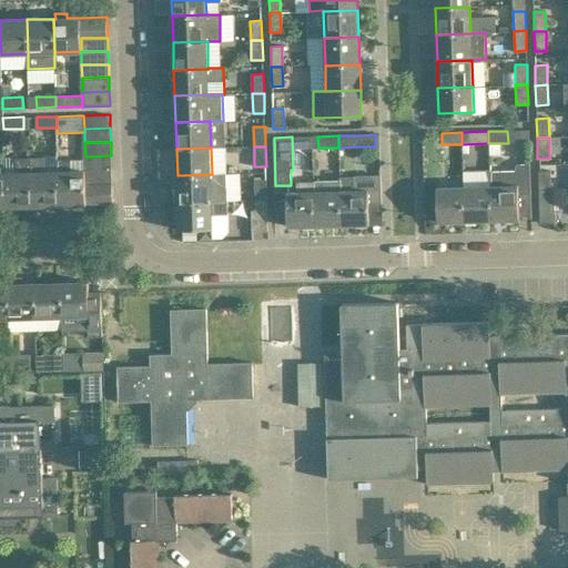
[(112,169),(111,155),(85,156),(85,160),(85,170),(112,169)]
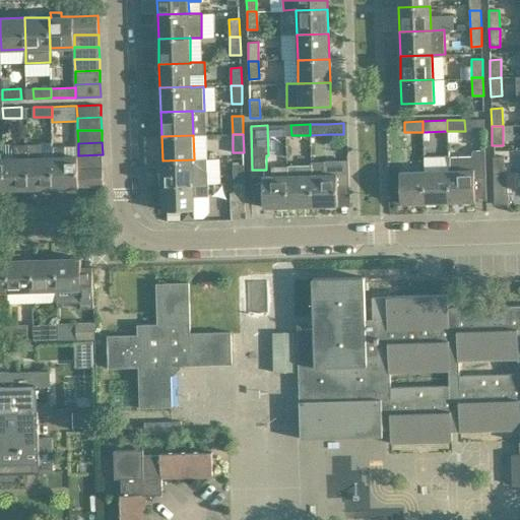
[(29,188),(28,143),(14,144),(15,157),(4,157),(5,189),(29,188)]
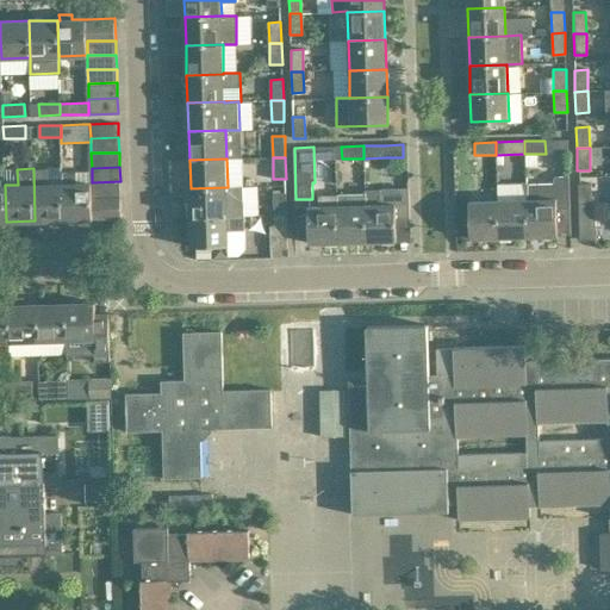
[(63,219),(62,182),(61,182),(61,184),(49,184),(48,168),(33,168),(35,221),(45,219),(45,223),(49,225),(60,225),(63,222),(62,219),(63,219)]
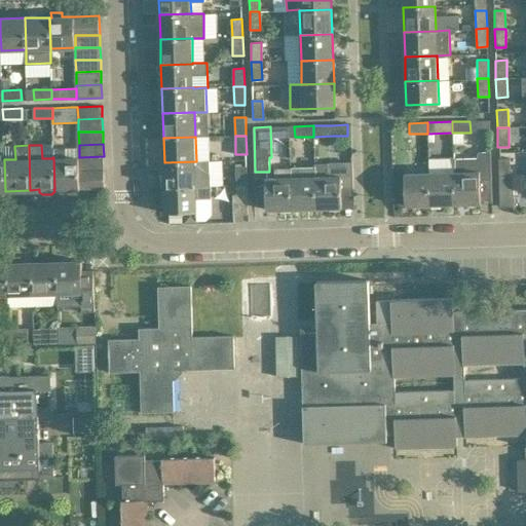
[(80,170),(79,157),(69,157),(68,148),(52,148),(52,157),(53,157),(54,189),(105,187),(104,168),(80,170)]
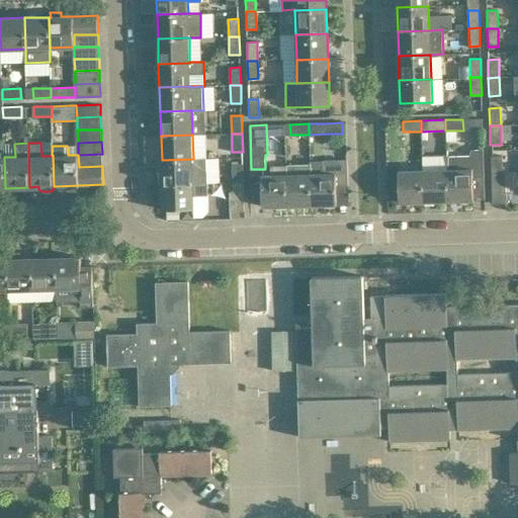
[(469,155),(446,156),(446,170),(447,170),(449,200),(472,200),(472,198),(484,198),(483,149),(469,150),(469,155)]
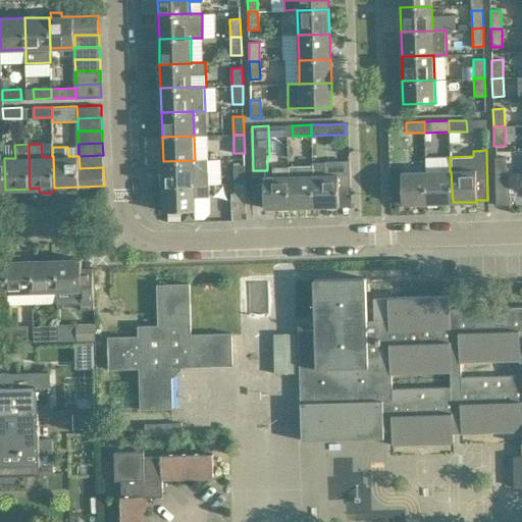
[(103,167),(103,155),(79,156),(80,168),(103,167)]
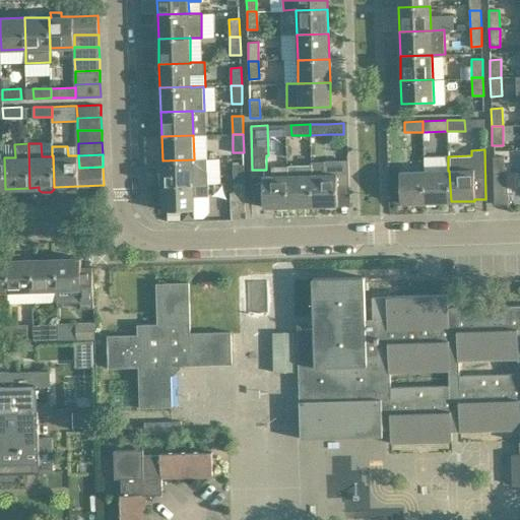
[(504,156),(493,156),(493,175),(504,175),(504,156)]
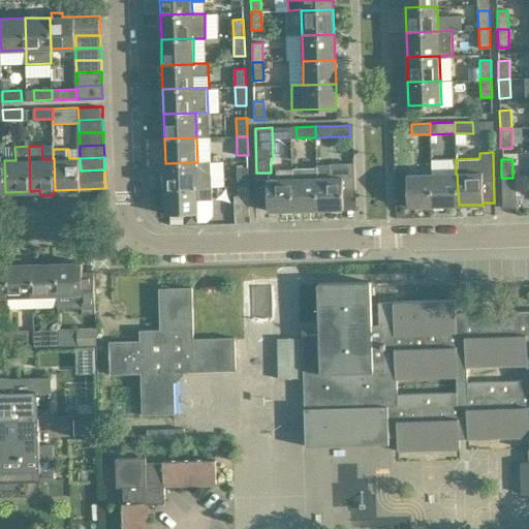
[(210,161),(197,162),(165,163),(165,188),(197,187),(211,187),(210,161)]
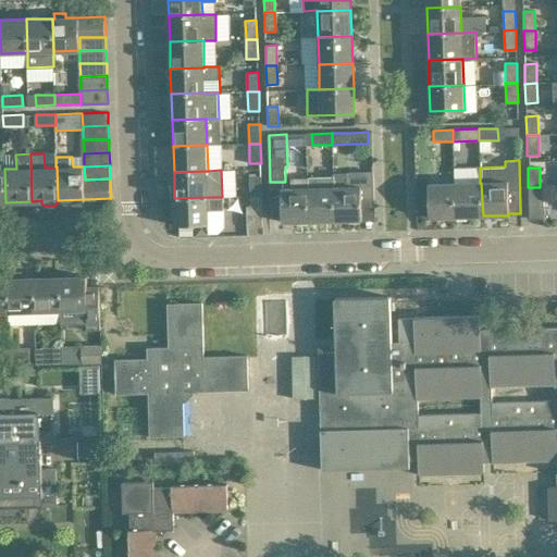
[(373,172),(333,174),(333,175),(334,220),(361,219),(361,198),(374,198),(373,172)]
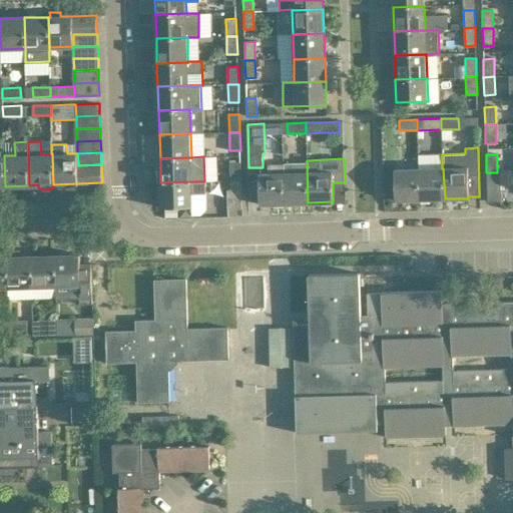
[(240,162),(230,162),(230,180),(241,180),(240,162)]
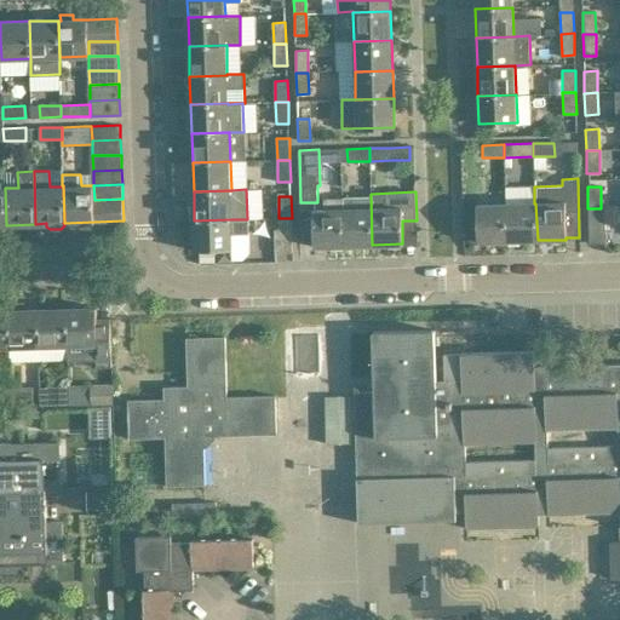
[(372,245),(371,196),(344,196),(344,199),(340,199),(343,246),(372,245)]
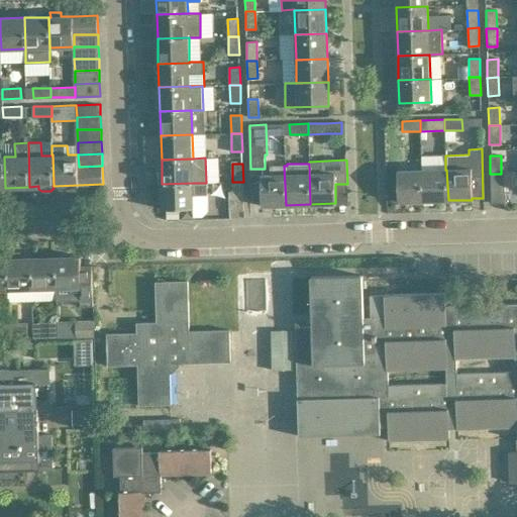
[(286,205),(284,166),(270,166),(271,171),(261,172),(262,206),(286,205)]
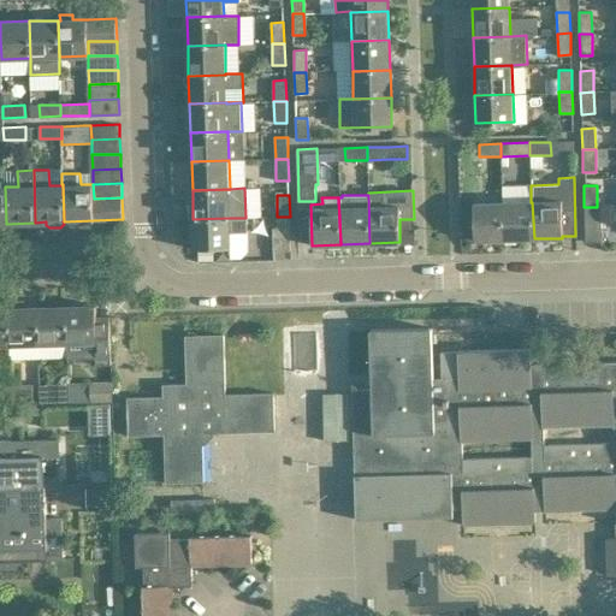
[(504,240),(503,202),(474,203),(475,241),(504,240)]
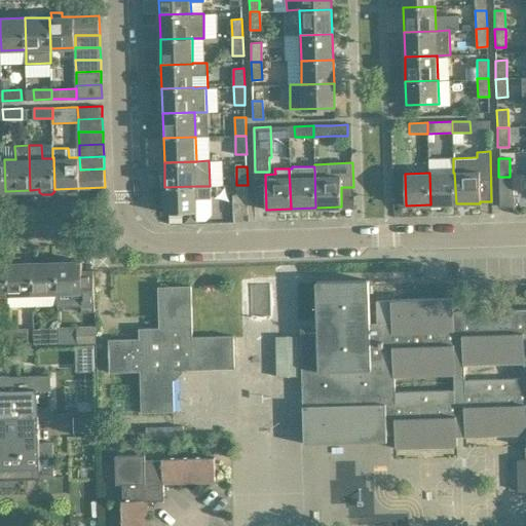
[(454,173),(453,173),(429,173),(430,204),(456,203),(454,173)]
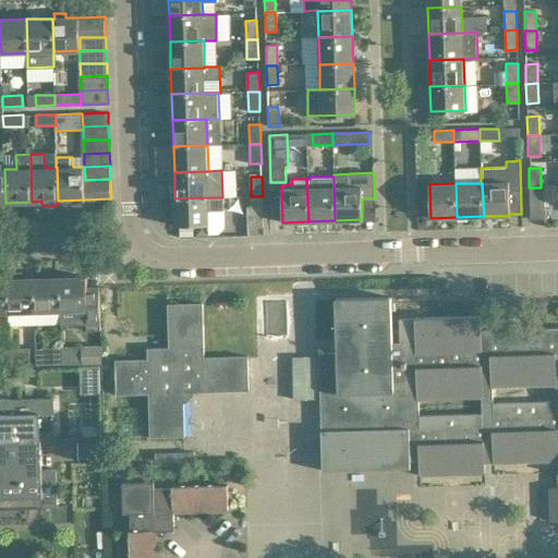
[(545,219),(544,187),(541,187),(529,187),(530,219),(545,219)]
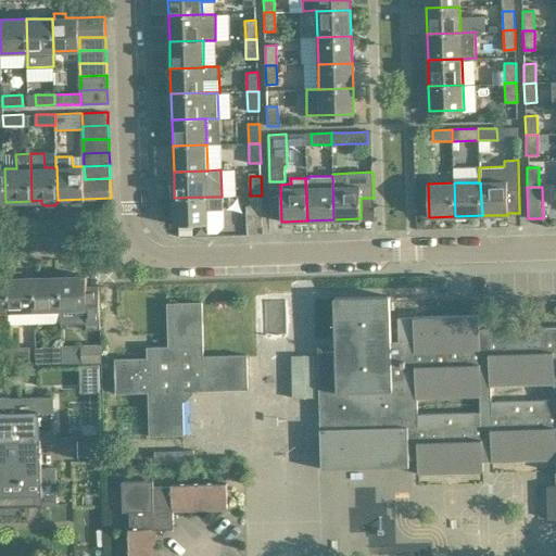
[(262,227),(262,210),(262,196),(250,196),(251,206),(247,206),(248,227),(262,227)]
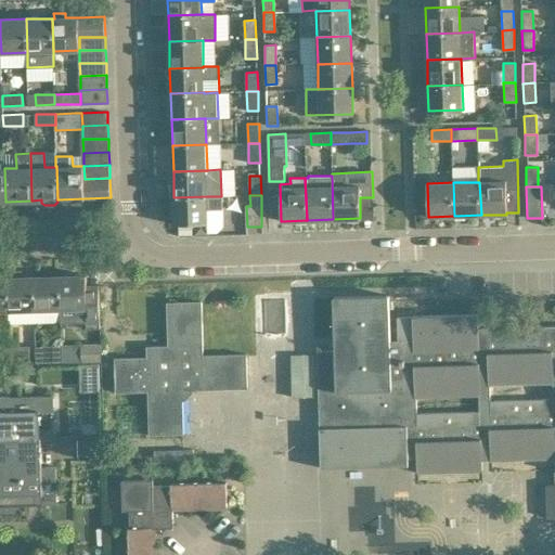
[(208,223),(208,209),(222,208),(221,196),(207,196),(173,197),(175,224),(208,223)]
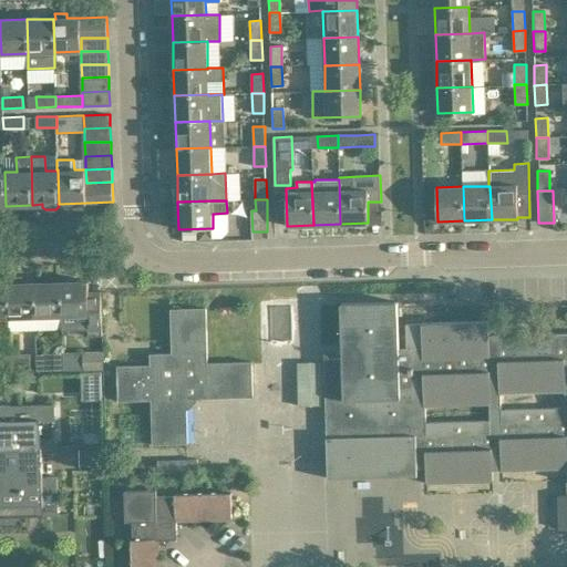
[(34,317),(33,284),(22,284),(21,277),(8,277),(8,284),(7,284),(8,318),(34,317)]
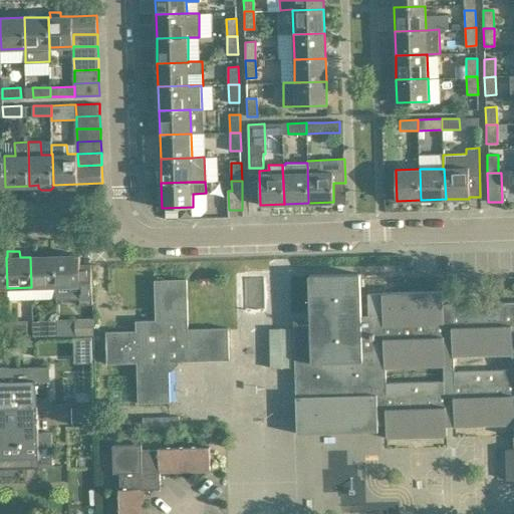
[(79,255),(54,256),(55,286),(56,299),(79,298),(80,305),(92,304),(91,264),(79,264),(79,255)]
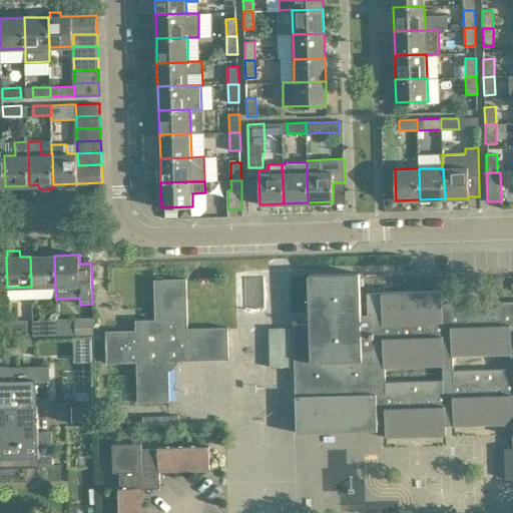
[(55,286),(54,255),(30,257),(31,287),(55,286)]
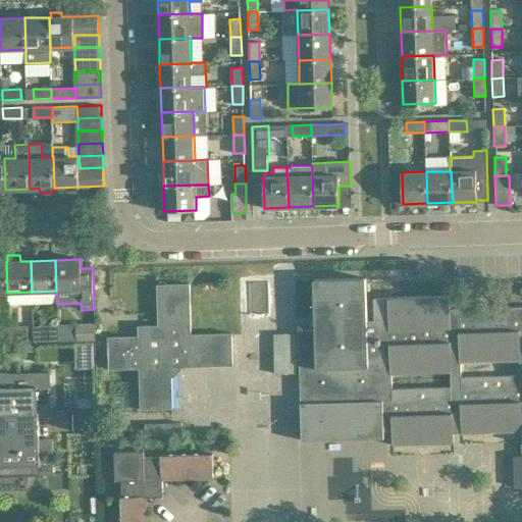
[(521,307),(450,309),(449,296),(387,298),(387,299),(373,299),(374,320),(366,321),(365,278),(313,279),(315,329),(299,329),(299,332),(301,403),(302,438),(384,435),(384,431),(384,429),(394,429),(395,445),(454,442),(454,428),(462,428),(462,433),(521,431),(521,438),(521,456),(515,457),(516,487),(521,486),(521,307)]
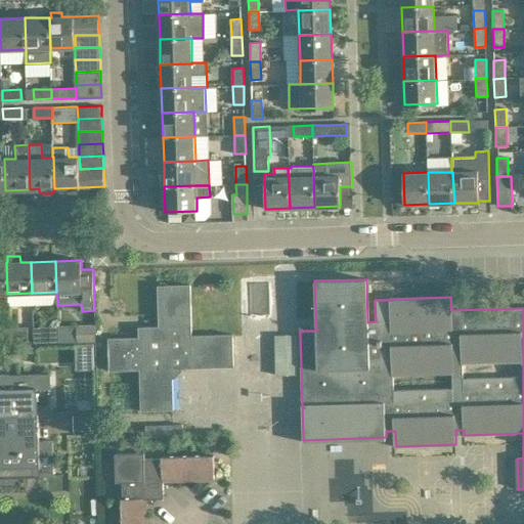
[(142,410),(174,409),(173,368),(233,366),(232,335),(192,337),(190,285),(159,286),(160,326),(139,328),(139,338),(110,339),(111,370),(141,369),(142,410)]
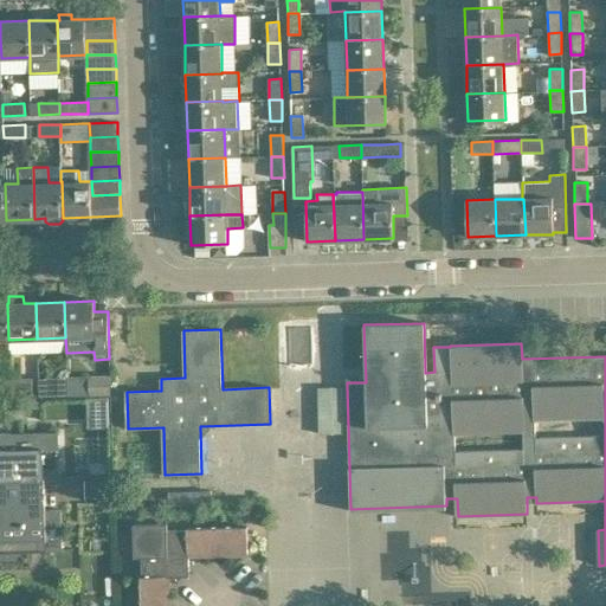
[(89,375),(66,376),(68,388),(89,388),(89,375)]
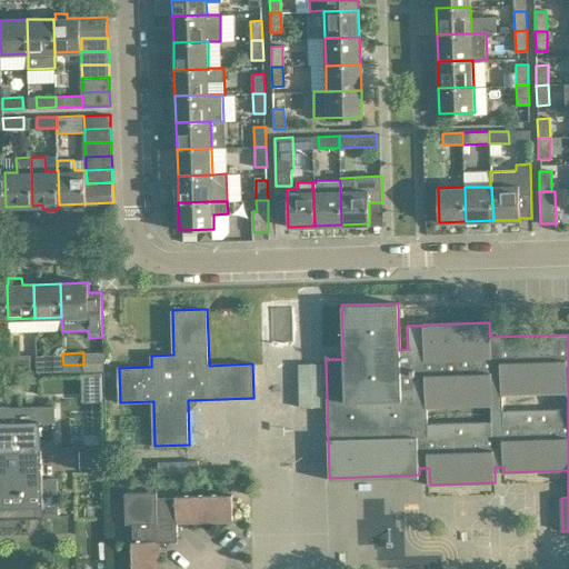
[(63,365),(62,353),(43,355),(43,366),(63,365)]
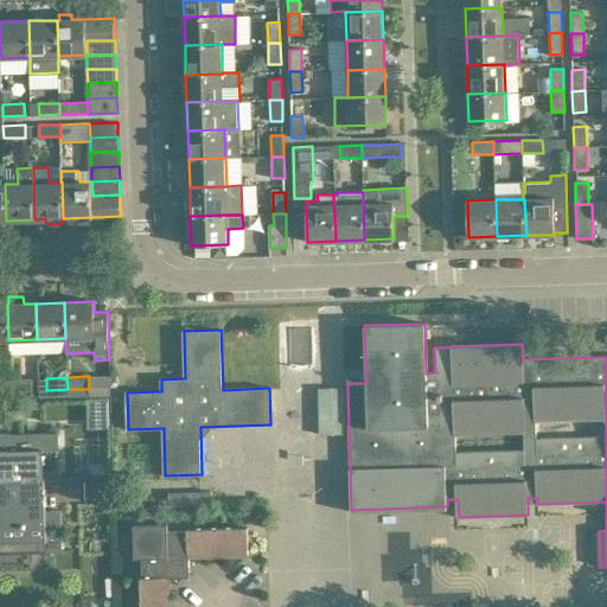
[(31,378),(11,379),(11,391),(31,391),(31,378)]
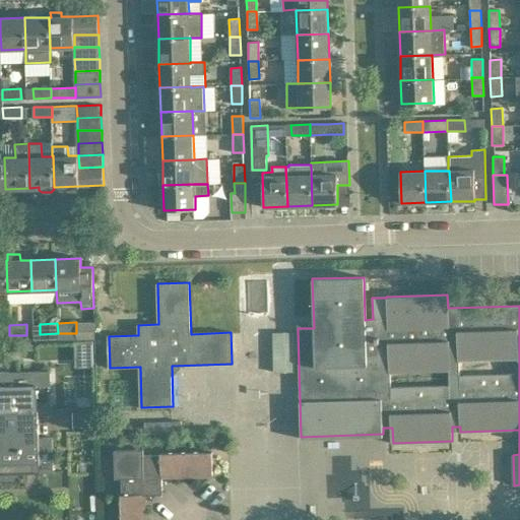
[(272,332),(273,372),(297,372),(296,331),(272,332)]
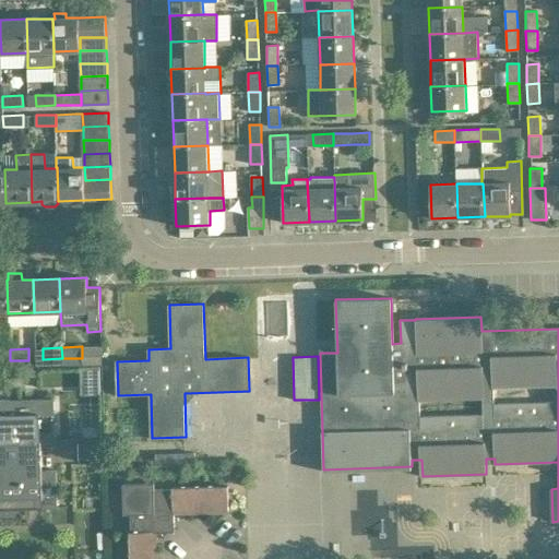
[(2,401),(0,401),(0,498),(43,497),(43,509),(58,508),(56,471),(42,472),(42,470),(40,442),(55,442),(54,399),(2,401)]
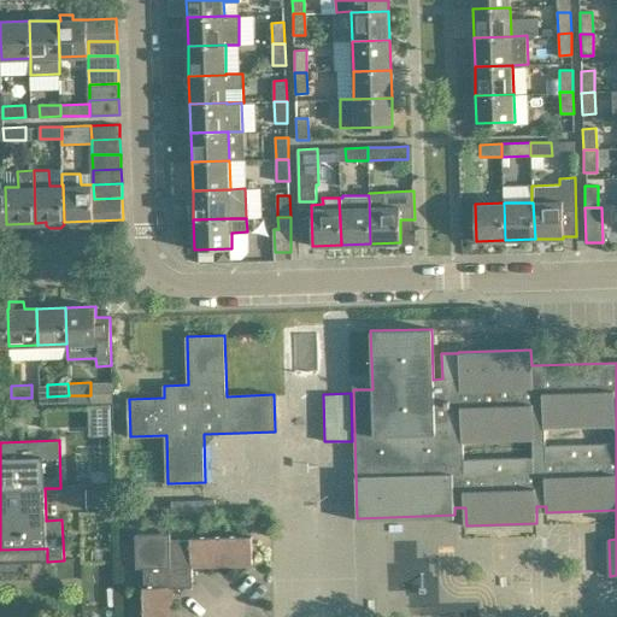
[(116,488),(92,489),(92,507),(117,507),(116,488)]
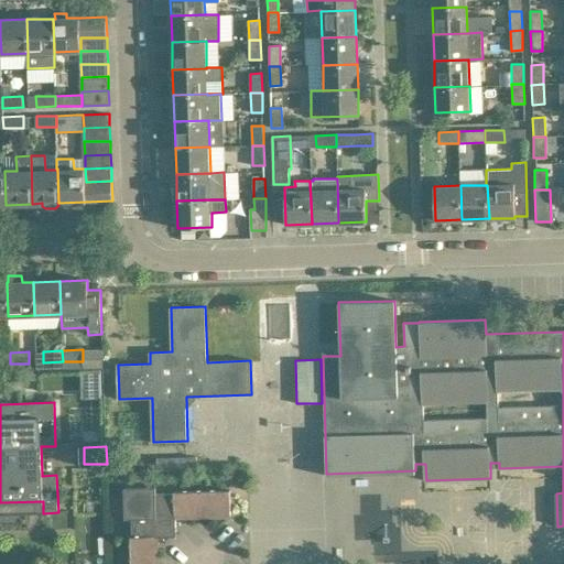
[(197,468),(196,457),(158,458),(158,469),(197,468)]
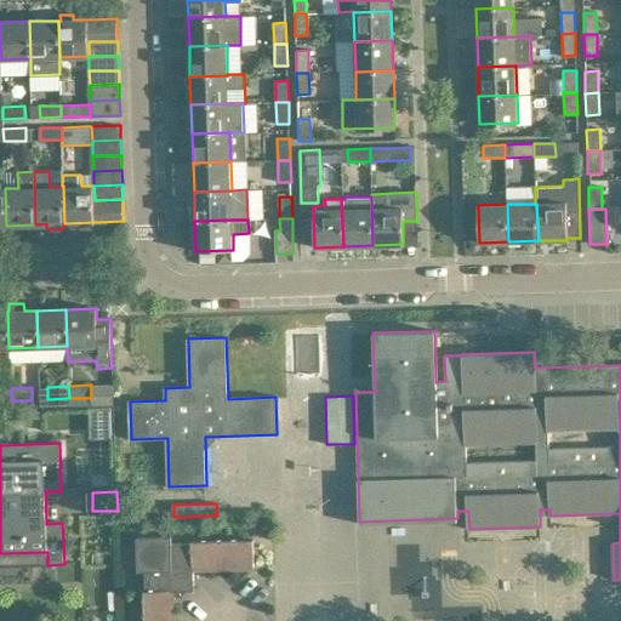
[(144,591),(144,620),(174,620),(174,592),(189,591),(194,586),(193,570),(254,569),(254,540),(192,541),(192,543),(172,543),(171,536),(137,536),(137,571),(144,571),(146,591),(144,591)]
